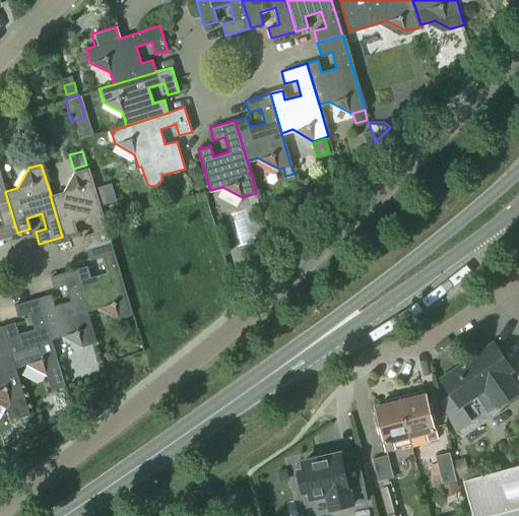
[(96,200),(87,168),(73,172),(63,192),(51,195),(50,195),(62,237),(76,233),(73,221),(88,217),(92,232),(80,236),(84,248),(109,241),(101,211),(96,200)]
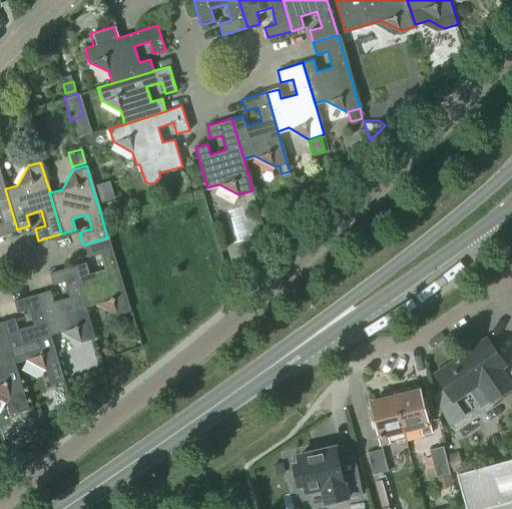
[(0,217),(1,221),(0,221),(0,234),(17,229),(5,189),(6,188),(0,168),(0,217)]
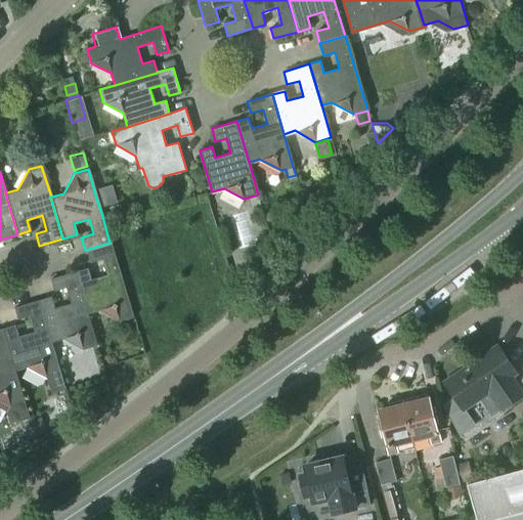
[(119,204),(107,207),(111,217),(122,214),(119,204)]
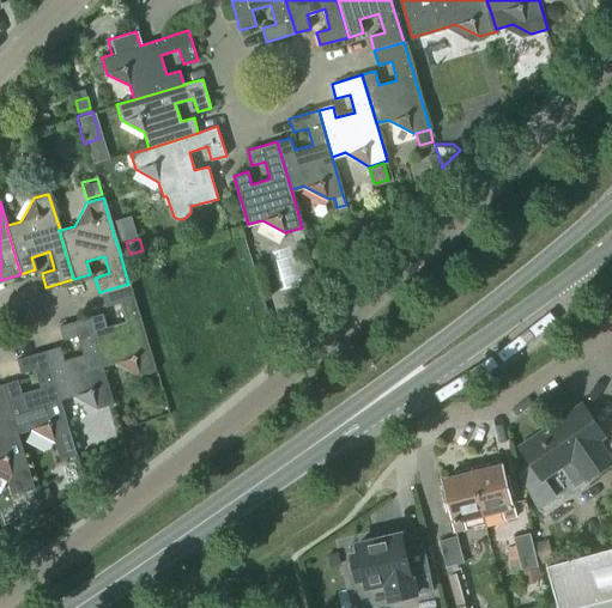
[(105,326),(101,312),(85,317),(101,366),(102,366),(114,363),(138,376),(155,370),(128,284),(100,292),(103,306),(117,303),(122,321),(105,326)]
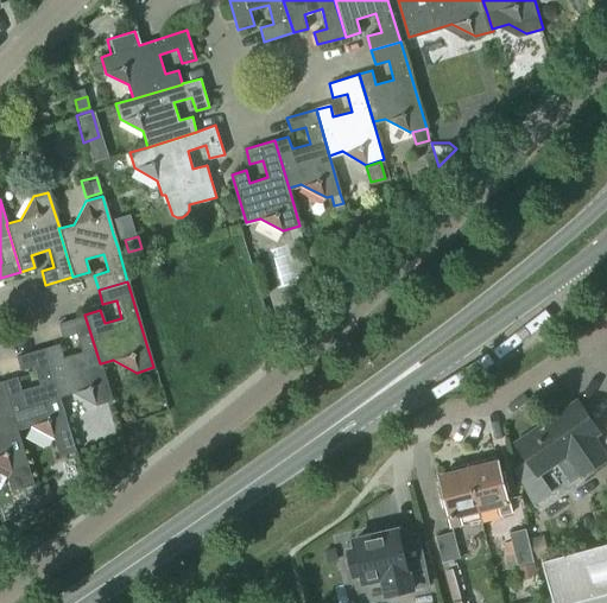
[(62,356),(58,342),(42,347),(57,397),(58,397),(71,392),(94,405),(112,399),(101,363),(100,363),(84,315),(56,323),(59,336),(74,332),(80,351),(62,356)]
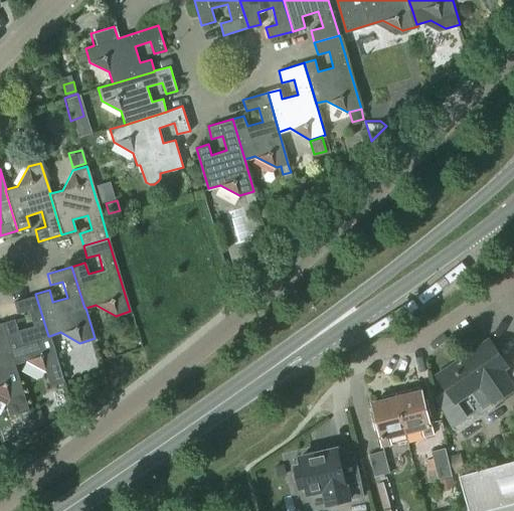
[(16,329),(13,318),(0,322),(10,351),(14,364),(24,361),(44,372),(49,387),(63,383),(58,367),(53,351),(49,336),(48,336),(35,294),(12,301),(16,312),(27,309),(32,324),(16,329)]
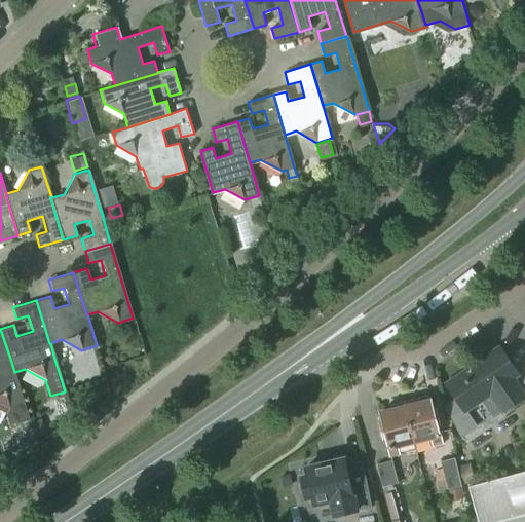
[(0,329),(0,409),(6,412),(5,416),(8,424),(29,418),(14,372),(10,359),(0,329)]
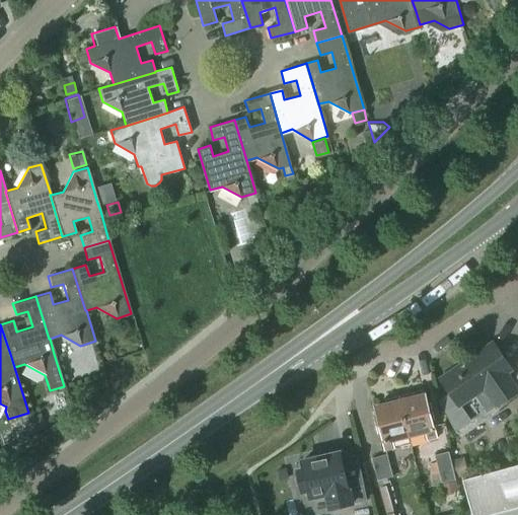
[(490,341),(436,376),(447,392),(439,398),(454,429),(470,419),(459,402),(471,393),(476,400),(486,393),(492,403),(515,388),(504,372),(509,369),(490,341)]
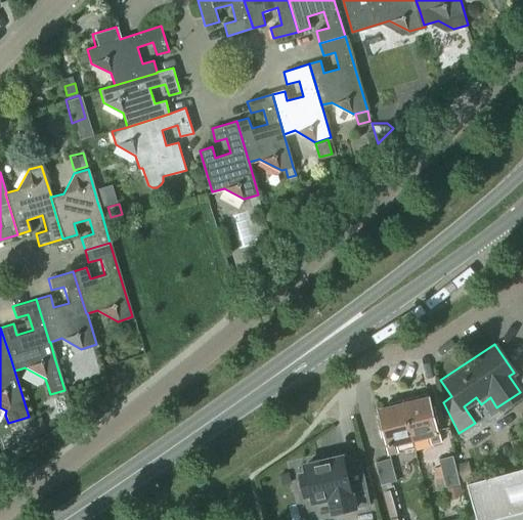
[(402,397),(411,437),(428,433),(430,442),(441,439),(438,427),(435,428),(433,420),(436,419),(432,405),(429,406),(427,396),(416,399),(415,394),(402,397)]
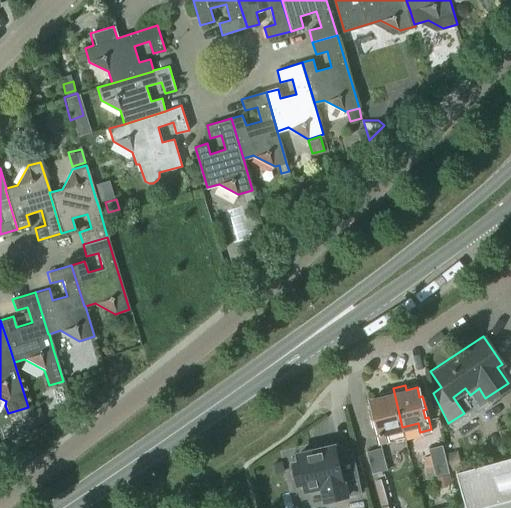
[(386,431),(402,427),(393,388),(379,391),(380,396),(369,398),(372,408),(370,408),(373,422),(375,422),(377,430),(375,430),(378,442),(388,439),(386,431)]
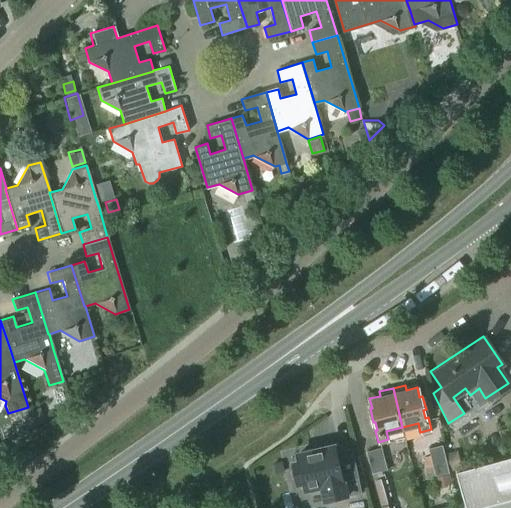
[(38,405),(29,408),(33,423),(42,421),(38,405)]
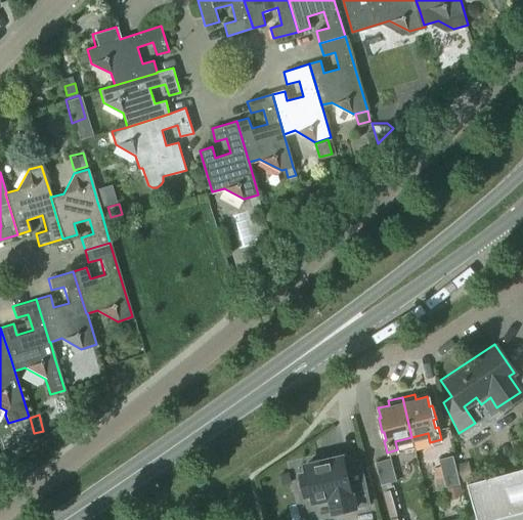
[(454,462),(452,452),(438,456),(445,484),(459,480),(459,479),(454,462)]
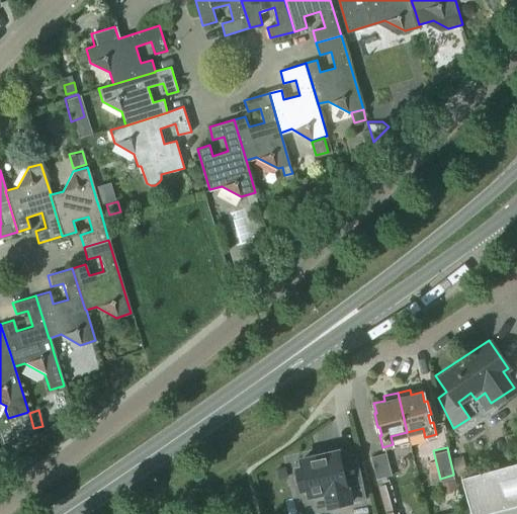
[(302,465),(295,466),(299,487),(306,486),(308,493),(324,490),(328,505),(349,500),(364,496),(361,482),(354,450),(339,453),(338,448),(299,457),(302,465)]
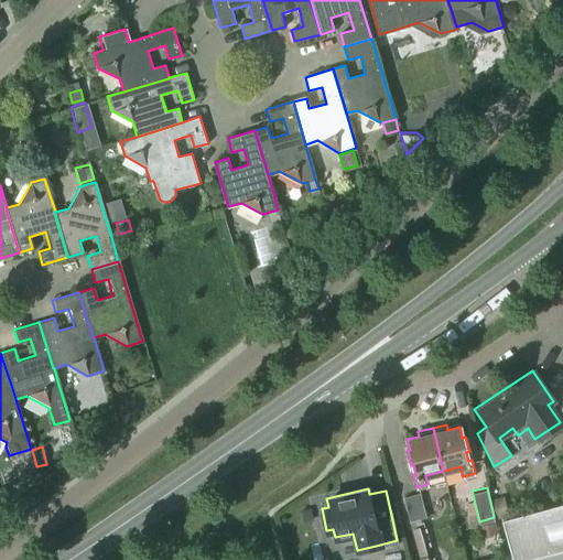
[(408,519),(409,519),(419,555),(431,551),(421,517),(424,516),(419,492),(402,495),(408,519)]
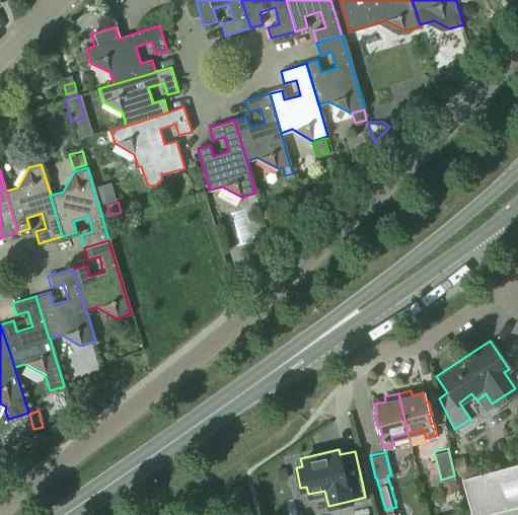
[(454,474),(467,471),(462,454),(450,457),(454,474)]
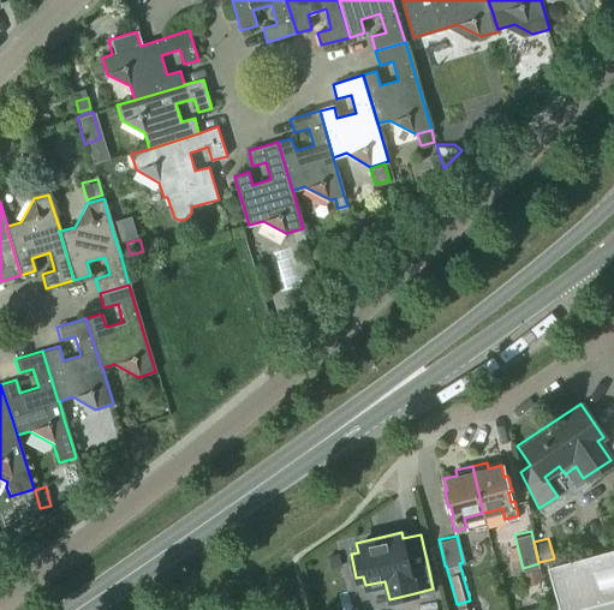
[(613,609),(613,545),(547,564),(558,609),(613,609)]
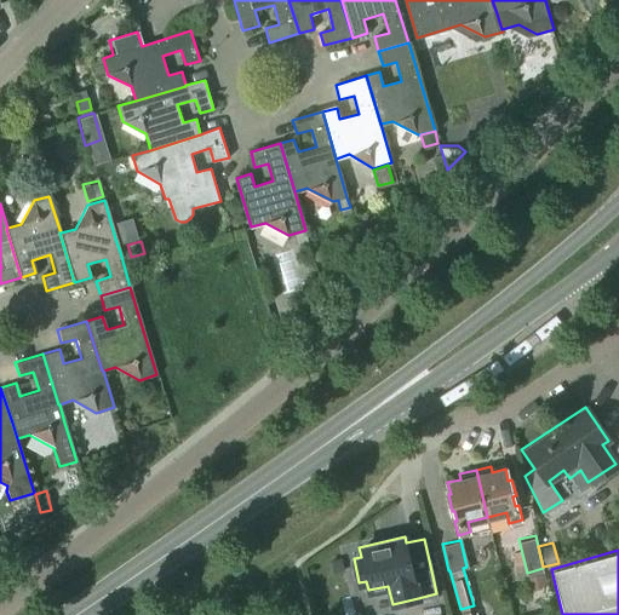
[(340,555),(330,558),(333,570),(343,568),(340,555)]
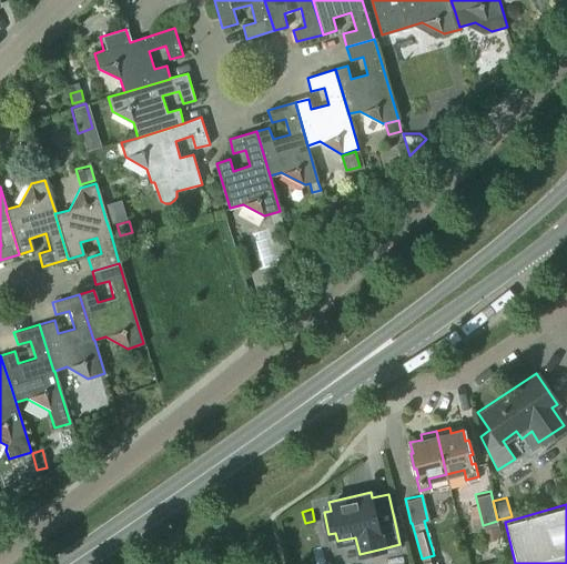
[(484,527),(486,539),(498,535),(496,524),(484,527)]
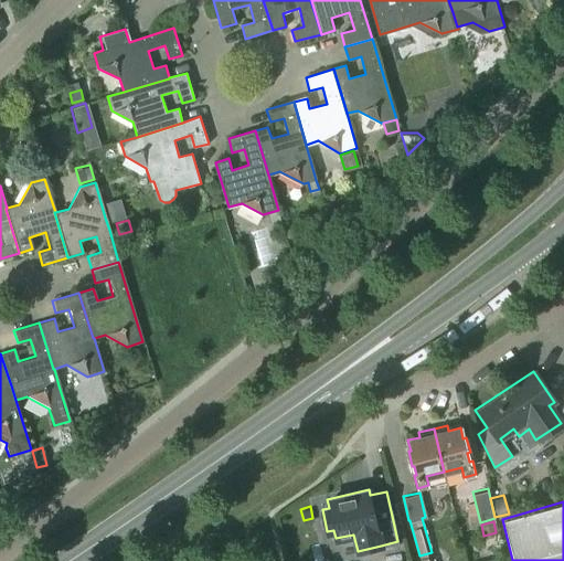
All buildings are outlined.
